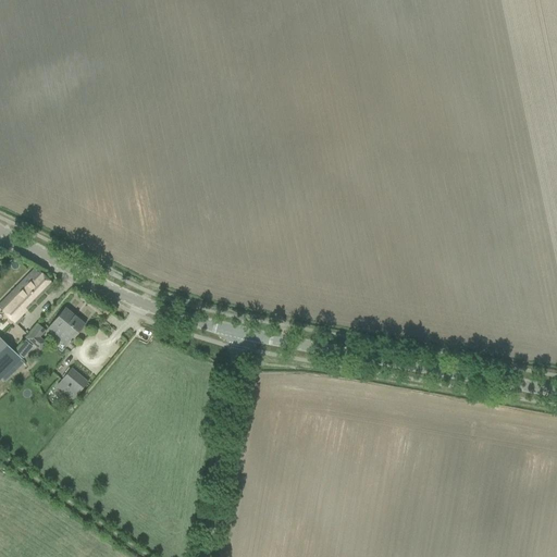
[(11,293),(0,302),(0,309),(16,325),(23,318),(21,316),(52,284),(39,272),(37,273),(34,269),(25,277),(29,282),(14,296),(11,293)]
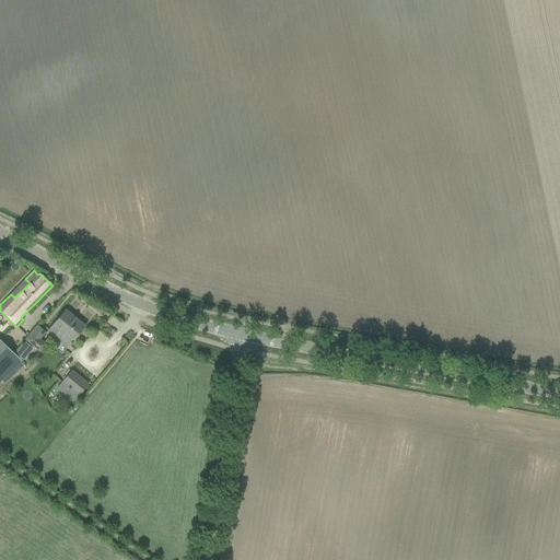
[(85,326),(65,310),(47,331),(53,337),(59,329),(72,340),(73,341),(85,326)]
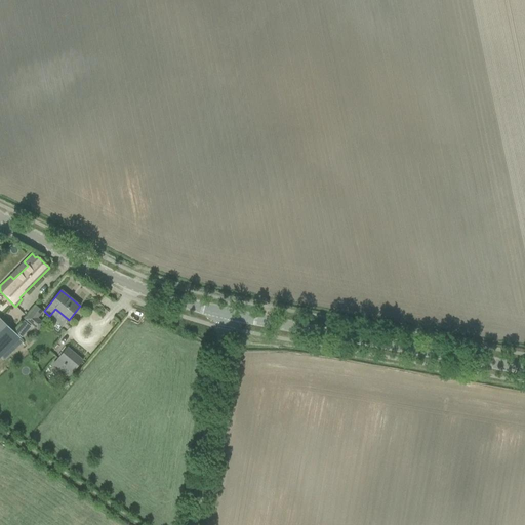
[(25,320),(31,325),(42,312),(35,307),(25,320)]
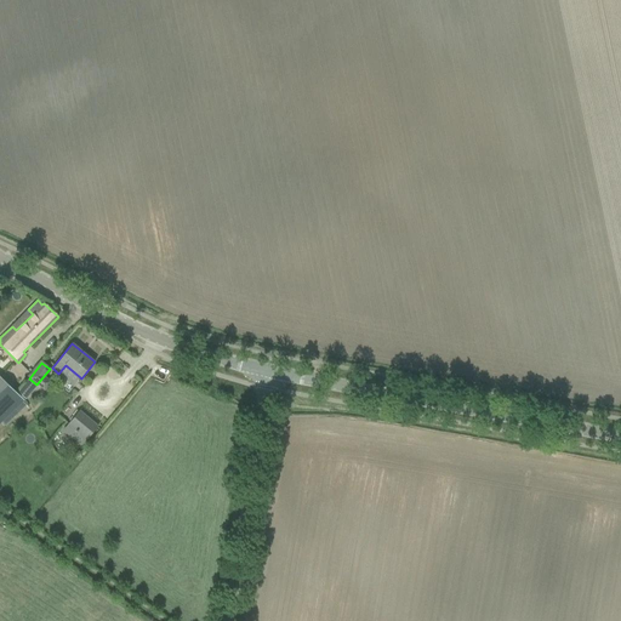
[(0,423),(23,400),(0,377),(0,423)]
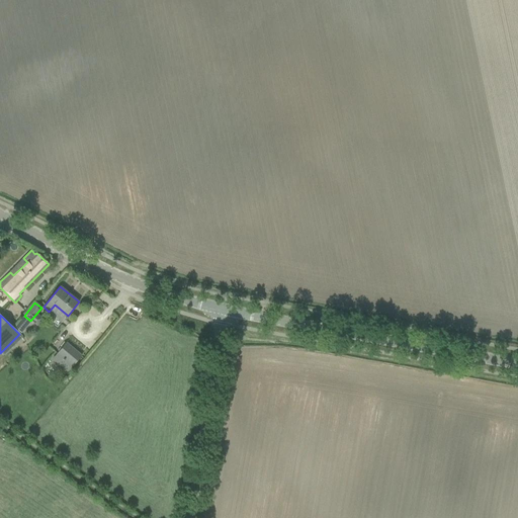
[(65,360),(72,366),(81,355),(66,343),(57,353),(63,358),(62,359),(64,361),(65,360)]
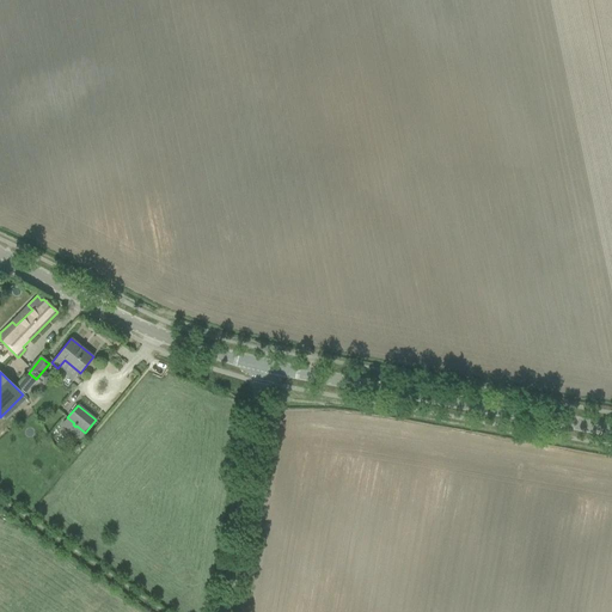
All buildings are outlined.
